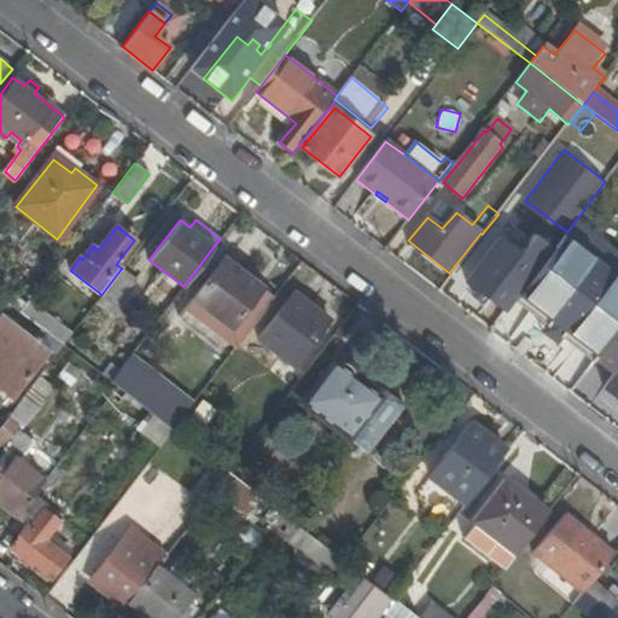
[(524,249),(502,232),(466,279),(506,310),(554,248),(536,233),(524,249)]
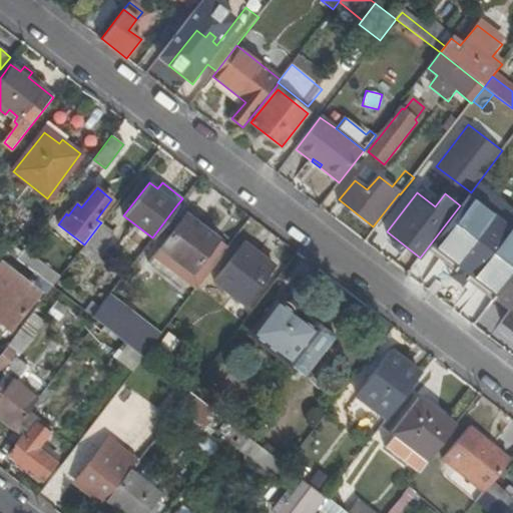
[(459,209),(441,232),(453,242),(471,218),(459,209)]
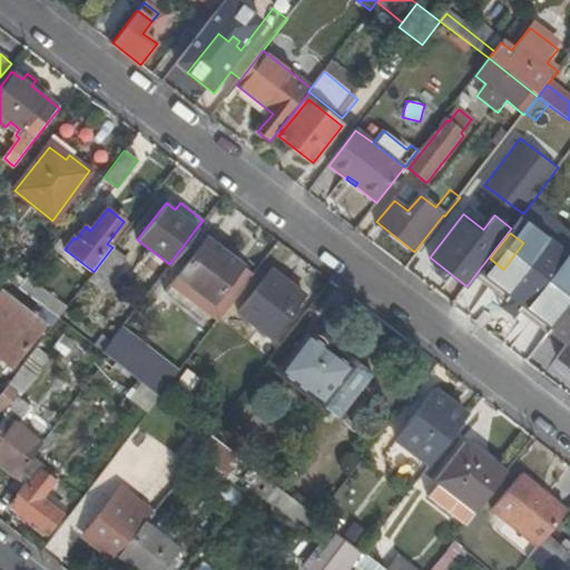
[(215,303),(226,311),(252,277),(242,269),(243,267),(207,239),(178,277),(214,304),(215,303)]
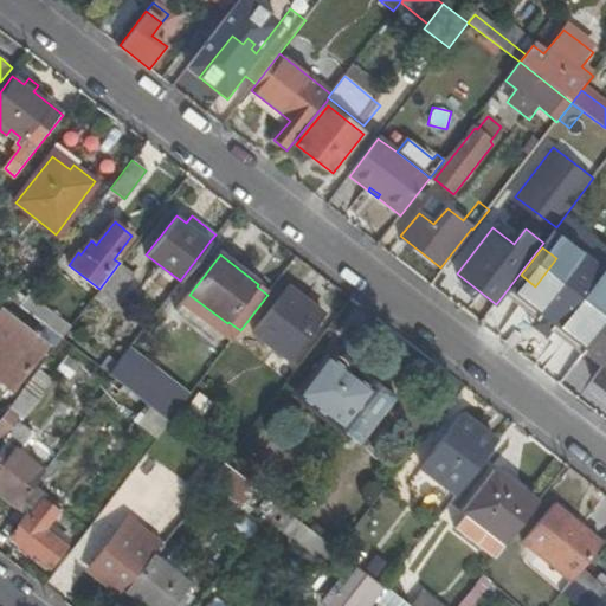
[(100,289),(94,296),(107,307),(131,274),(118,264),(100,289)]
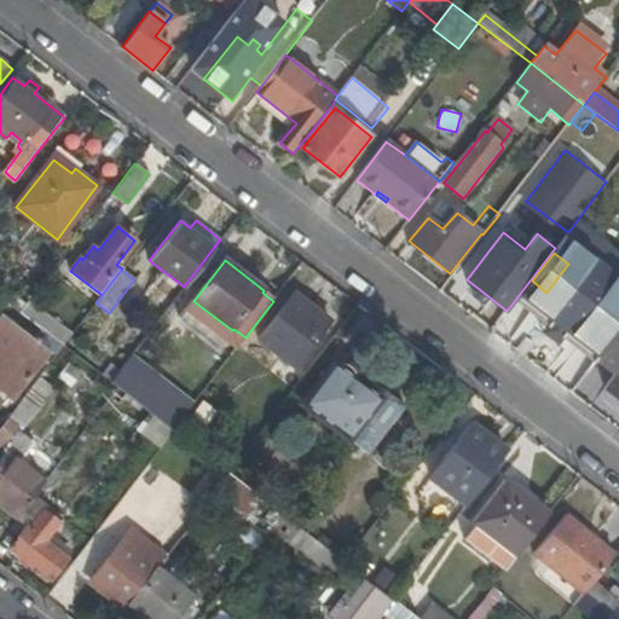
[(601,320),(562,288),(531,327),(568,359),(601,320)]
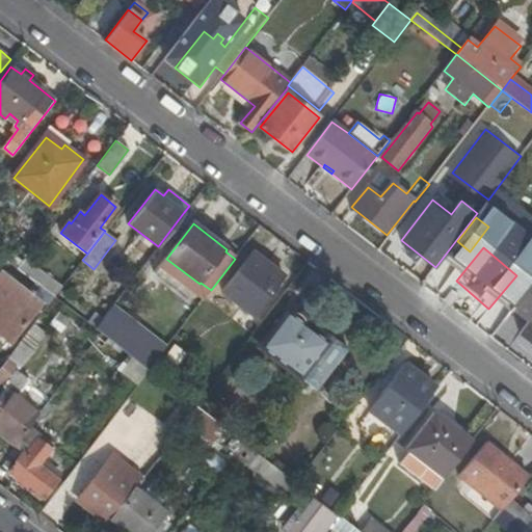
[(254,317),(265,302),(273,291),(285,276),(254,253),(223,293),(235,302),(229,310),(244,316),(247,312),(254,317)]
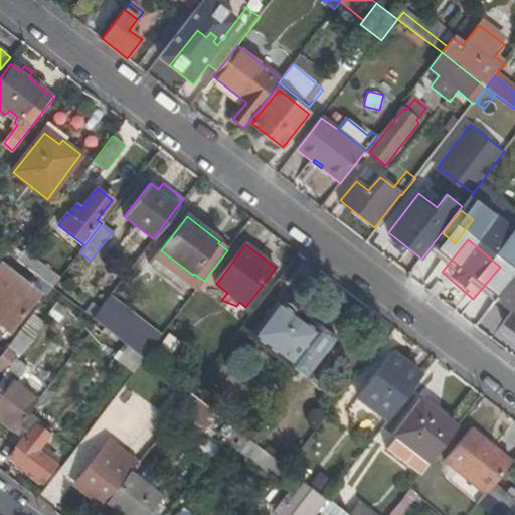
[(34,273),(52,287),(59,278),(33,256),(25,267),(34,273)]
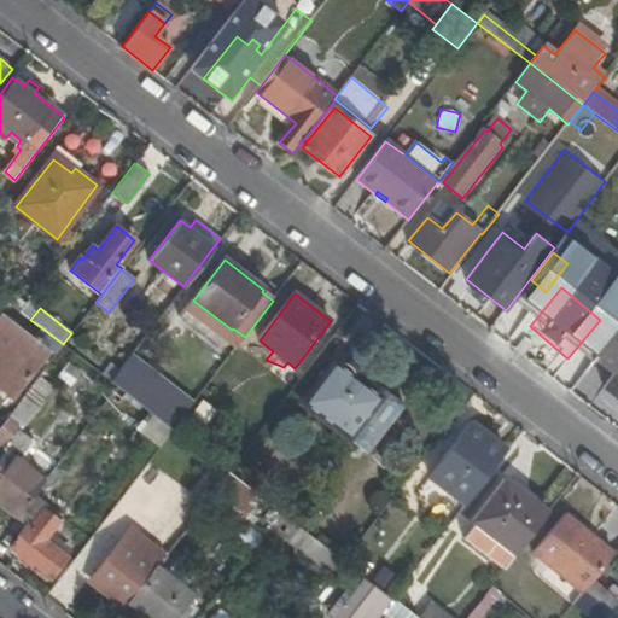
[(0,385),(15,397),(51,351),(33,337),(0,313),(0,385)]
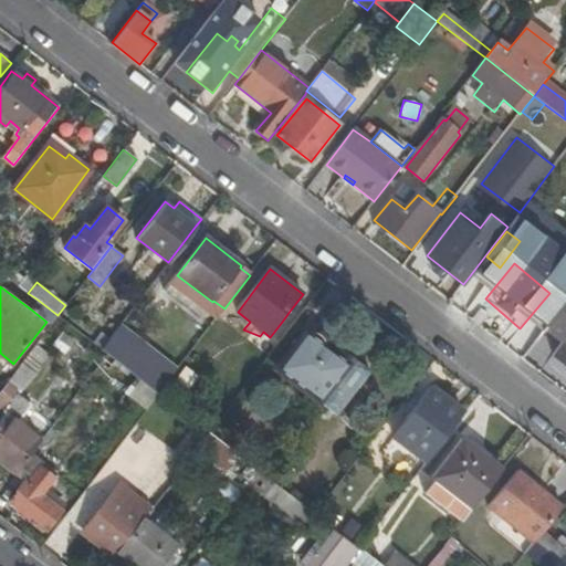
[(51,324),(58,315),(38,300),(30,308),(46,322),(51,324)]
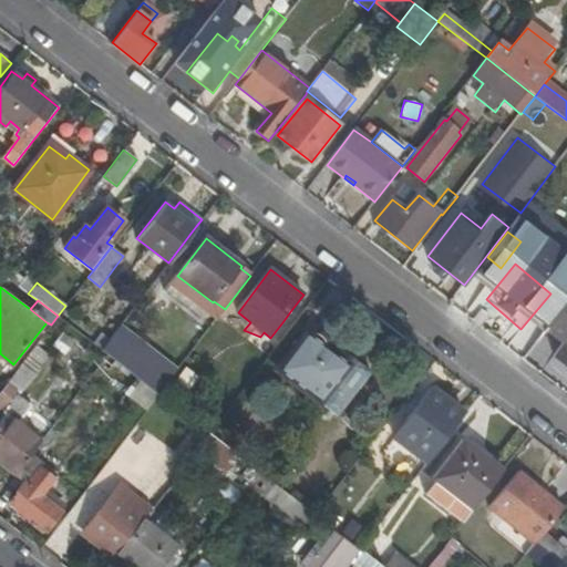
[(566,305),(548,328),(566,342),(557,356),(566,363),(566,305)]
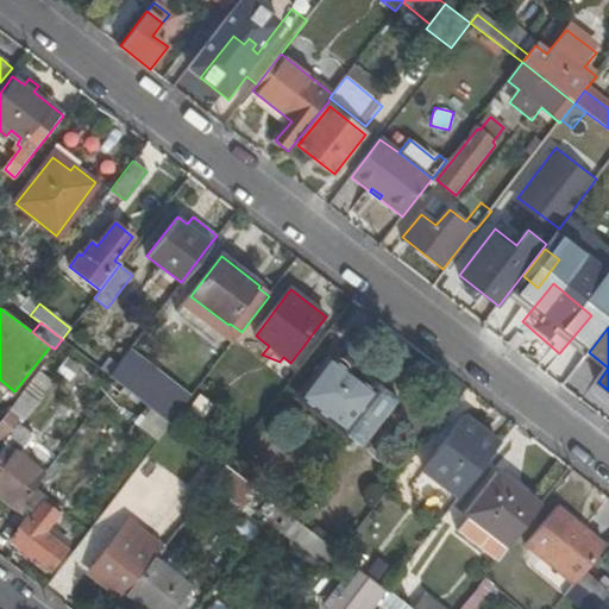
[(378,387),(363,375),(333,351),(301,391),(347,427),(359,412),(378,387)]
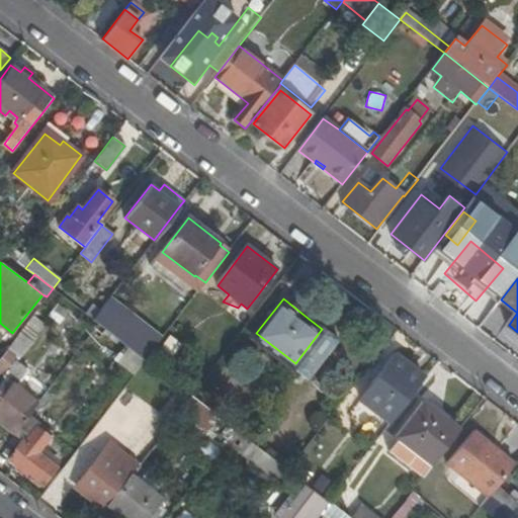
[(67,315),(57,306),(49,316),(60,324),(67,315)]
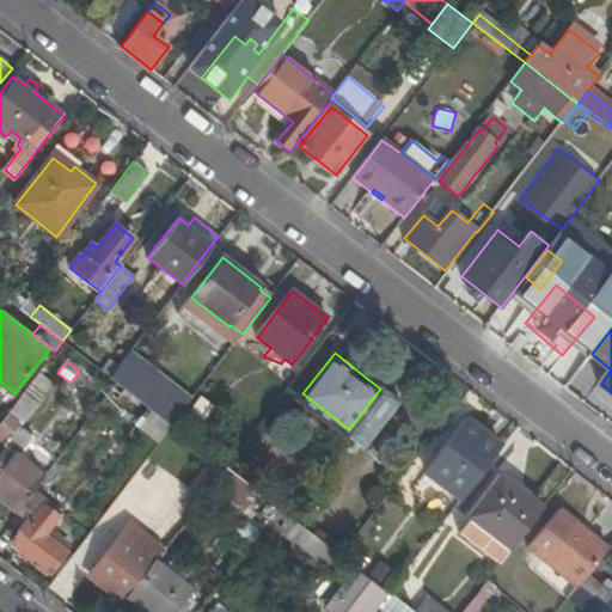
[(150,409),(171,424),(183,409),(122,362),(110,378),(117,384),(150,409)]
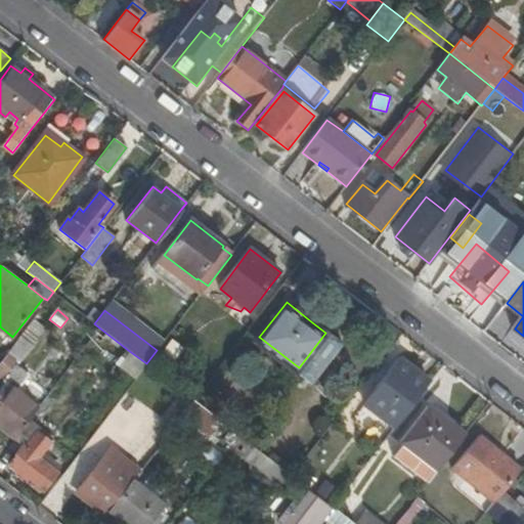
[(317,316),(312,322),(325,333),(309,354),(318,361),(340,334),(317,316)]
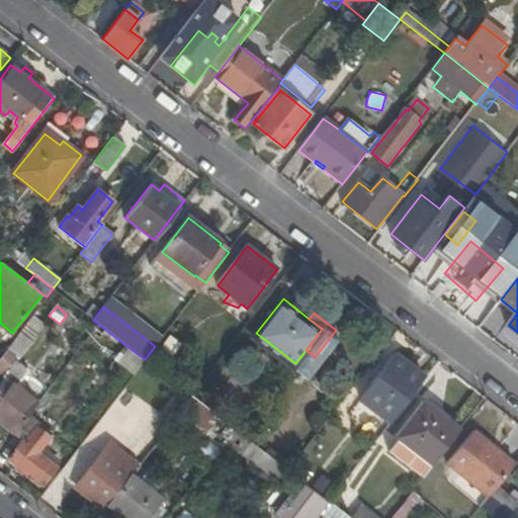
[(32,315),(3,352),(14,360),(27,343),(44,324),(32,315)]
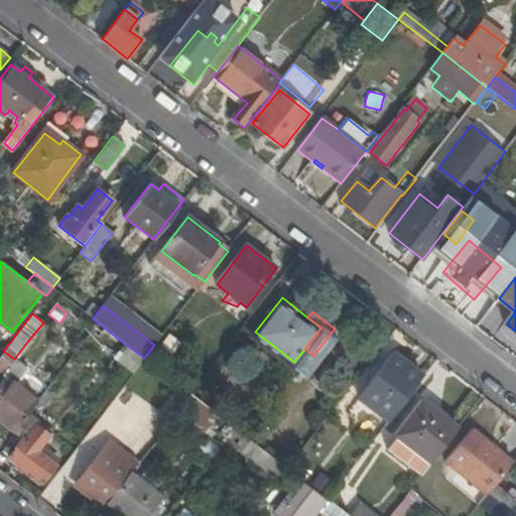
[(108,367),(117,356),(126,345),(99,324),(82,347),(108,367)]
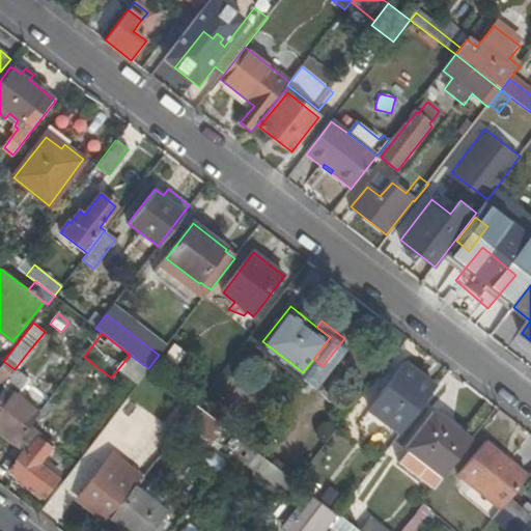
[(140,381),(149,369),(148,368),(130,355),(120,366),(140,381)]
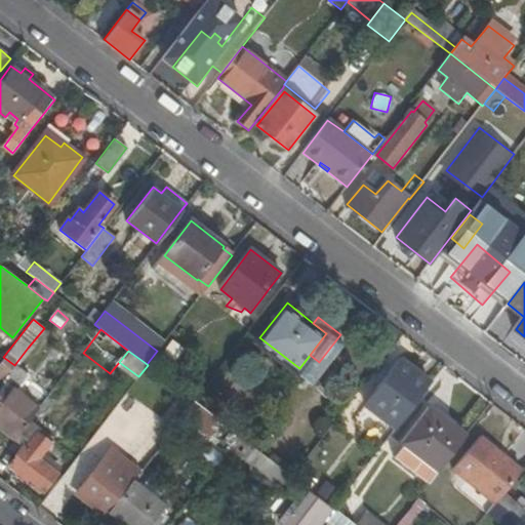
[(397,429),(410,412),(407,411),(430,382),(399,359),(376,388),(379,390),(367,406),(397,429)]
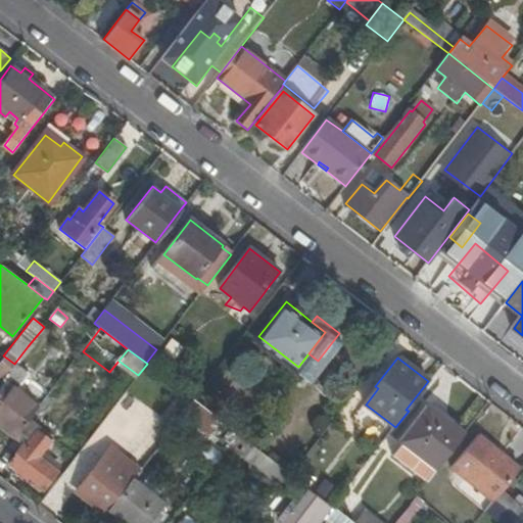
[(30,419),(38,408),(5,383),(0,388),(0,425),(15,437),(30,419)]
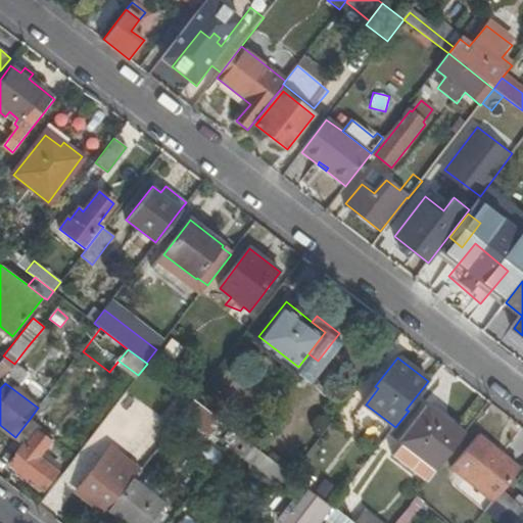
[(176,409),(183,414),(193,399),(187,395),(176,409)]
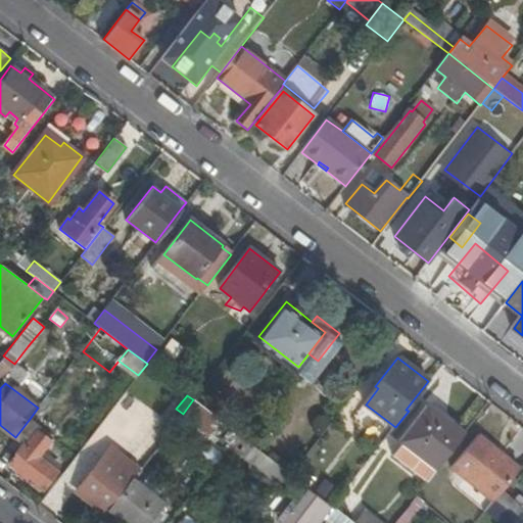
[(193,399),(183,414),(210,435),(222,421),(193,399)]
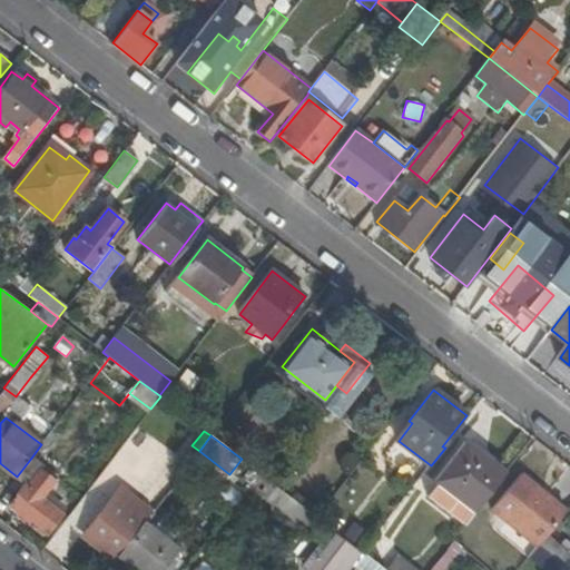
[(494,489),(507,472),(468,442),(438,481),(440,483),(429,497),(467,524),(494,489)]
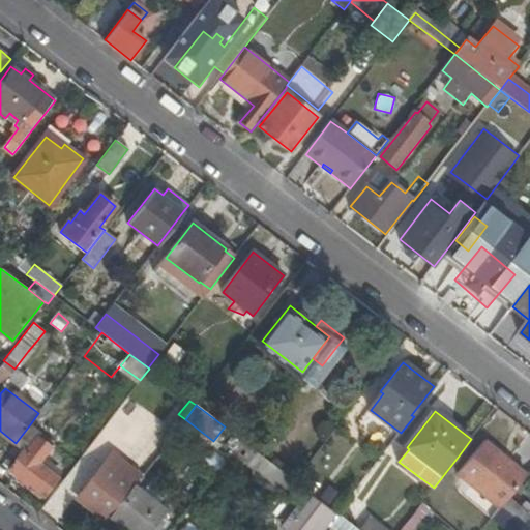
[(16,443),(1,462),(43,495),(58,477),(53,473),(56,470),(51,466),(48,469),(39,463),(54,443),(30,424),(16,443)]
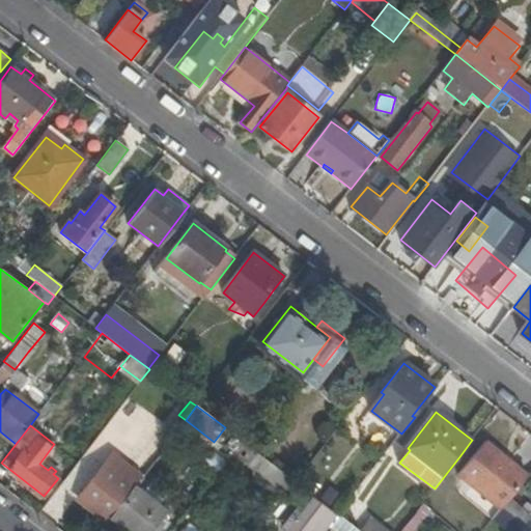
[(512,497),(530,476),(487,441),(460,474),(502,509),(512,497)]
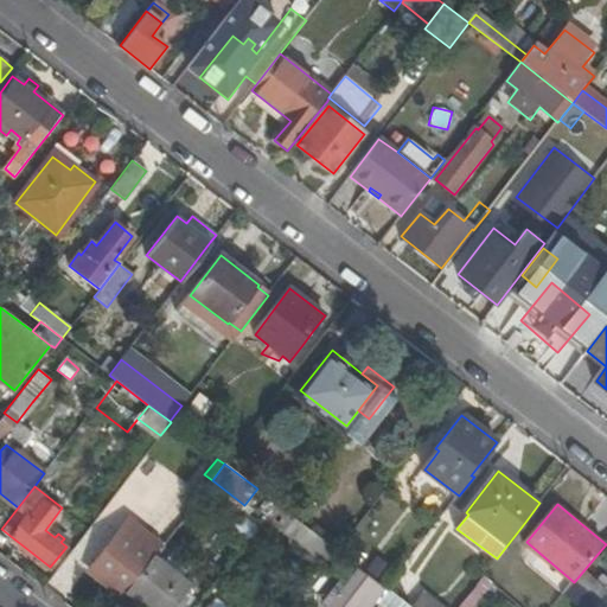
[(332,547),(279,505),(267,521),(321,562),(332,547)]
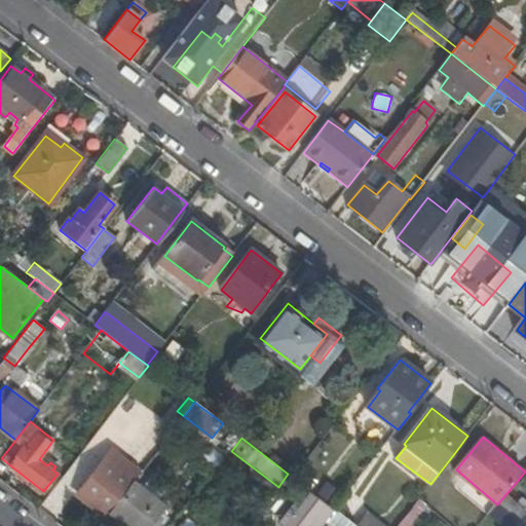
[(133,483),(140,474),(111,451),(103,461),(132,484),(133,483)]
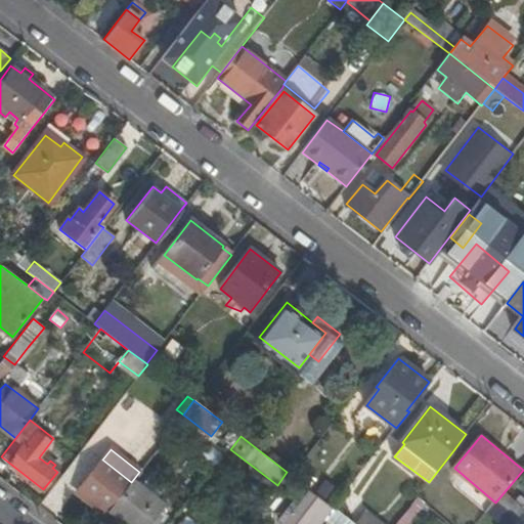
[(131,482),(102,460),(78,492),(106,514),(110,510),(131,482)]
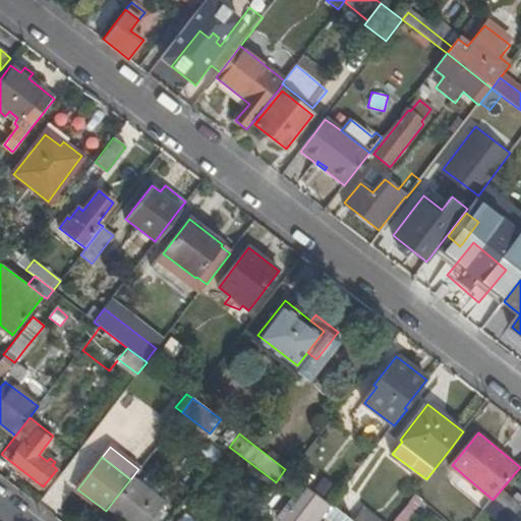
[(285,469),(276,482),(294,496),(303,483),(291,474),(285,469)]
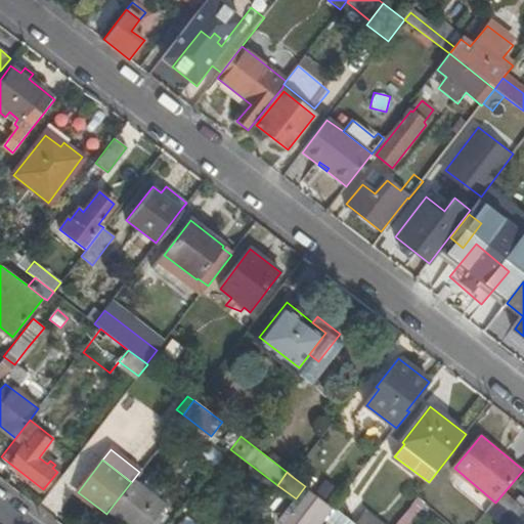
[(165,507),(132,481),(131,482),(110,510),(128,523),(158,523),(161,522),(162,523),(167,516),(161,511),(165,507)]
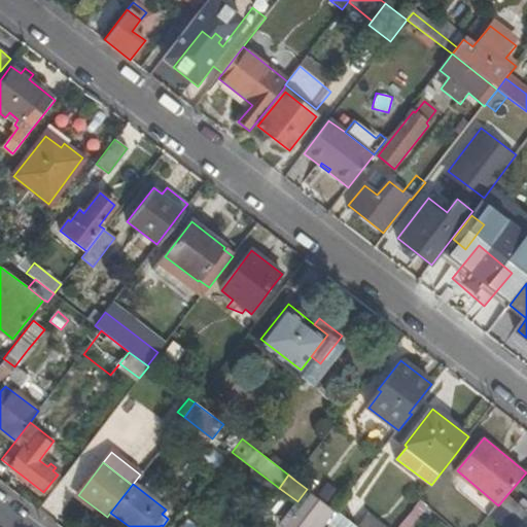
[(514,526),(526,512),(526,510),(508,493),(498,505),(490,516),(503,526),(514,526)]
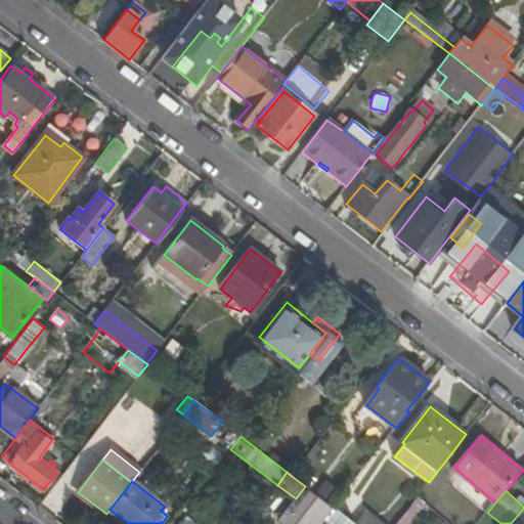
[(284,523),(322,523),(330,516),(334,510),(310,491),(293,514),(289,510),(280,521),(284,523)]
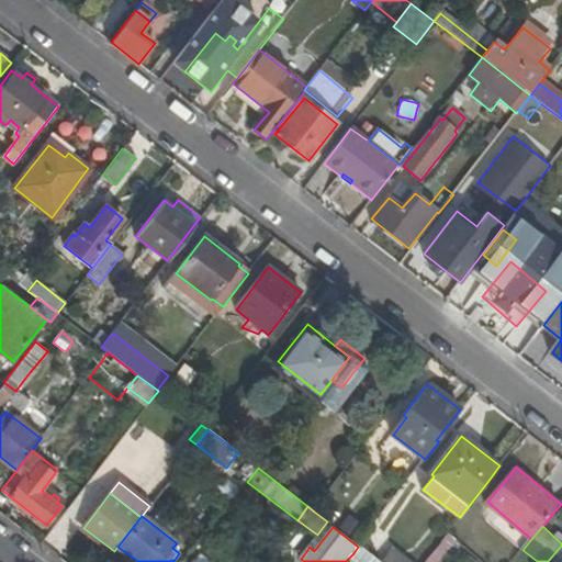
[(379,561),(359,546),(358,547),(353,553),(364,561),(379,561)]
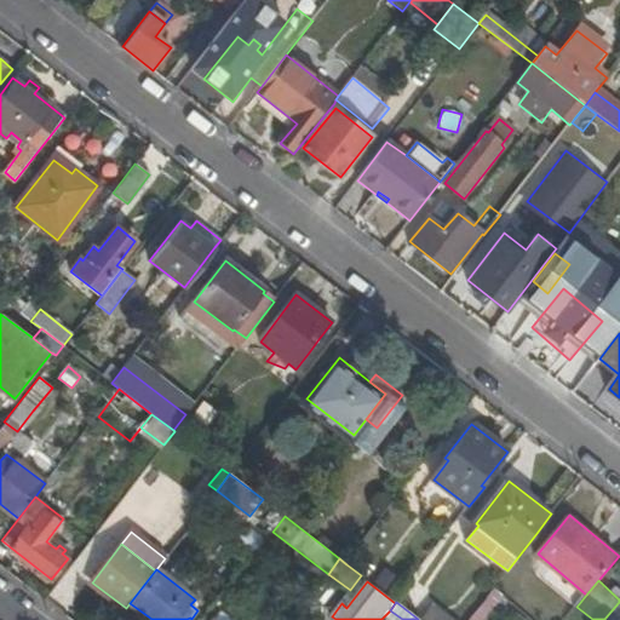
[(453,619),(436,606),(424,619),(453,619)]
